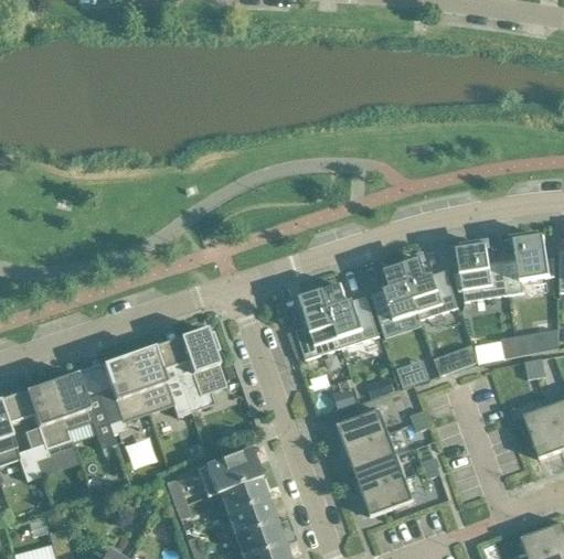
[(515,257),(501,259),(507,292),(523,290),(521,279),(543,276),(553,273),(552,256),(545,257),(542,234),(512,238),(515,257)]
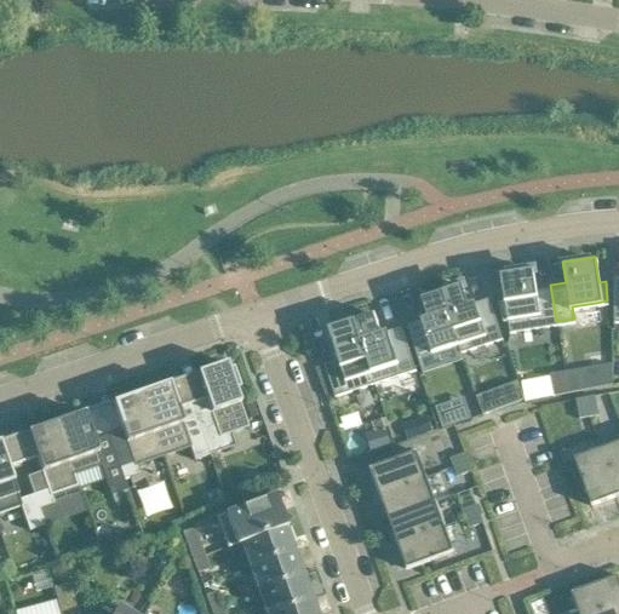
[(556,321),(550,285),(536,287),(532,267),(499,271),(504,297),(497,298),(502,317),(506,316),(509,330),(556,321)]
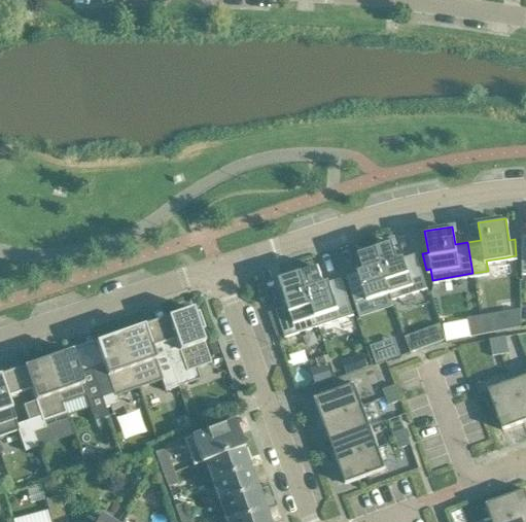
[(392,239),(375,245),(391,297),(426,285),(415,250),(402,254),(402,253),(397,255),(392,239)]
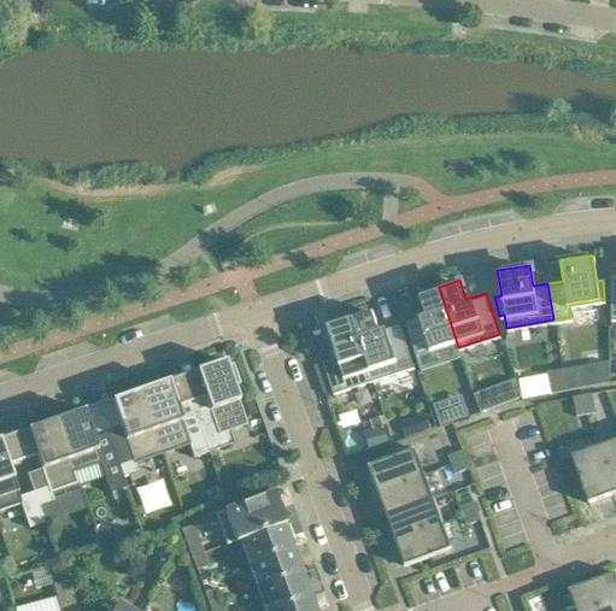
[(458,347),(439,287),(418,293),(424,312),(418,315),(404,319),(415,352),(421,351),(427,366),(461,356),(458,347)]
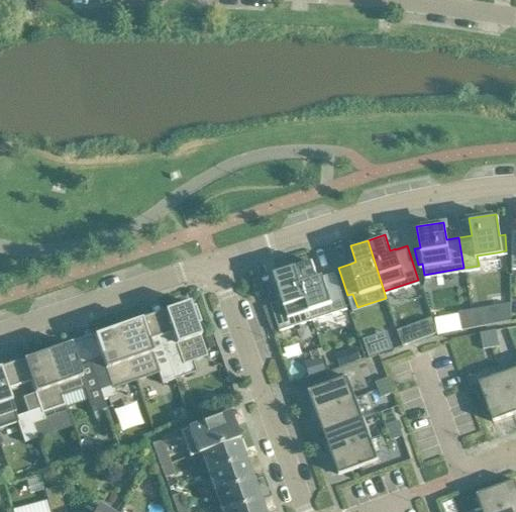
[(311,259),(294,264),(311,316),(345,305),(334,270),(317,275),(311,259)]
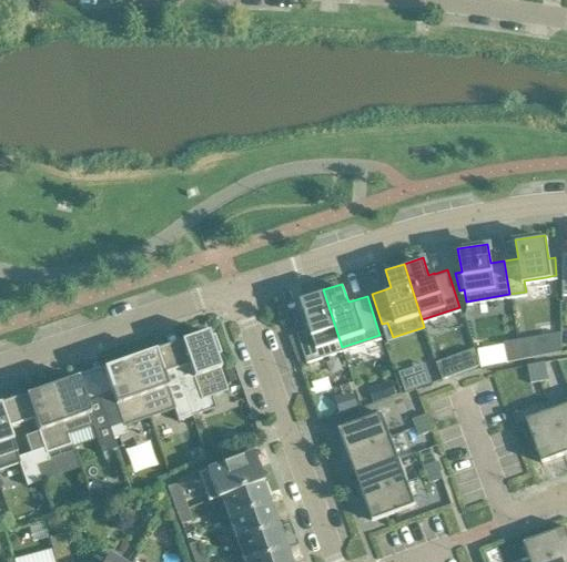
[(342,347),(323,289),(300,297),(309,326),(296,329),(305,359),(342,347)]
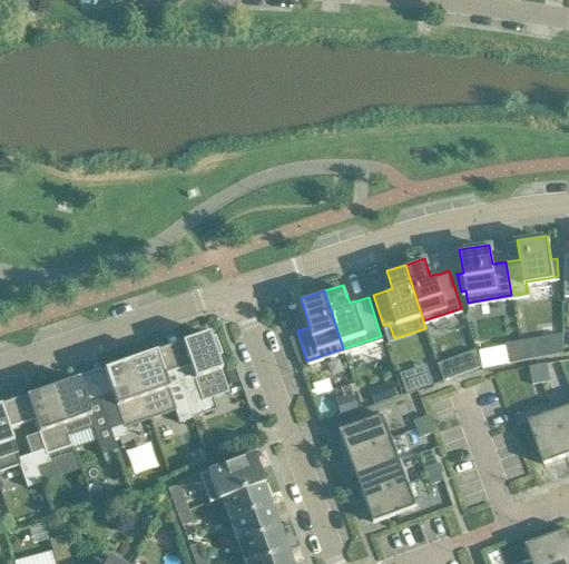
[(207,334),(206,328),(166,343),(175,367),(187,363),(192,375),(179,379),(190,414),(214,405),(211,394),(226,388),(214,353),(219,350),(214,332),(207,334)]
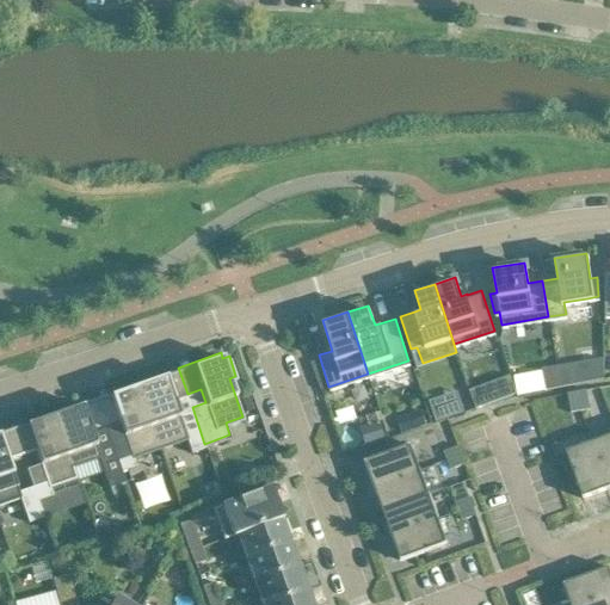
[(603,375),(602,355),(575,358),(555,362),(559,383),(603,375)]
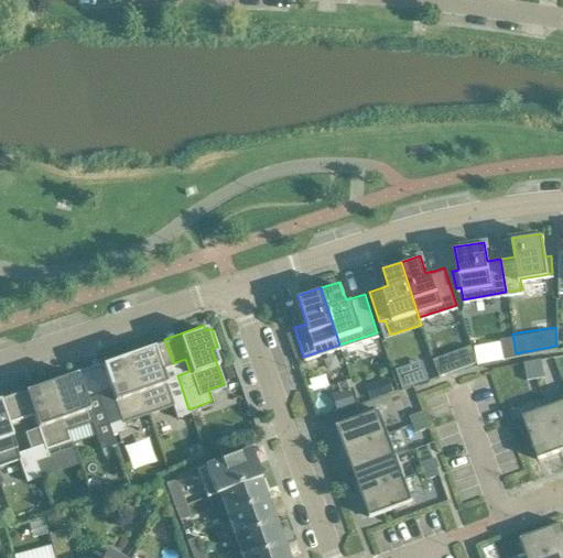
[(516,353),(512,334),(499,336),(502,356),(516,353)]
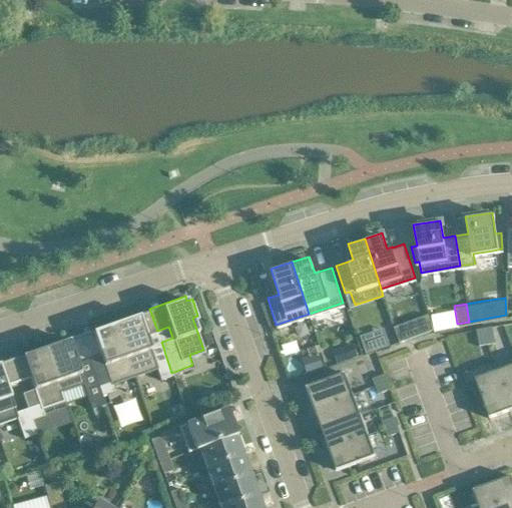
[(157,331),(149,309),(114,321),(133,374),(155,367),(159,377),(171,373),(161,342),(149,346),(145,335),(157,331)]
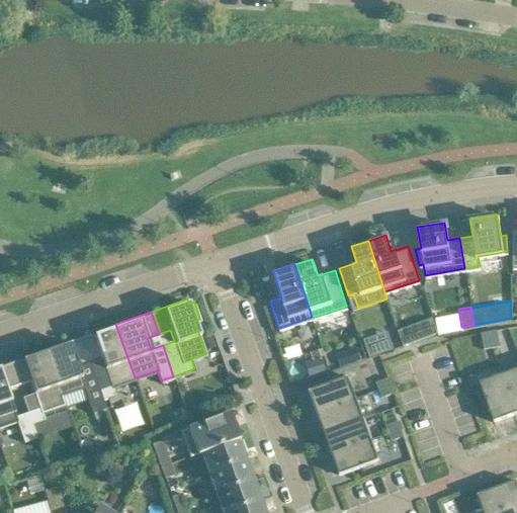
[(431,316),(397,328),(403,343),(427,334),(437,330),(431,316)]
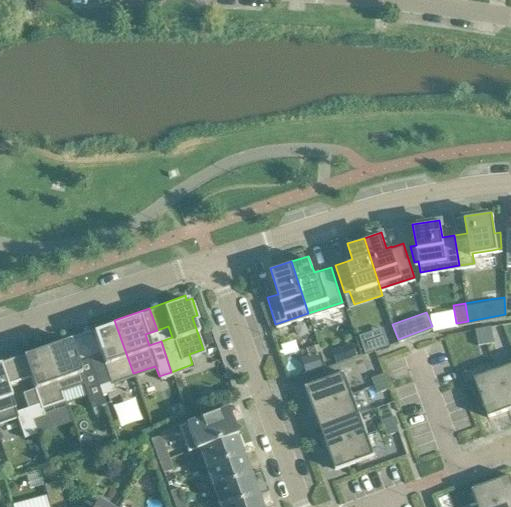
[(133,373),(114,320),(91,328),(98,350),(87,354),(96,380),(100,392),(112,387),(110,381),(133,373)]
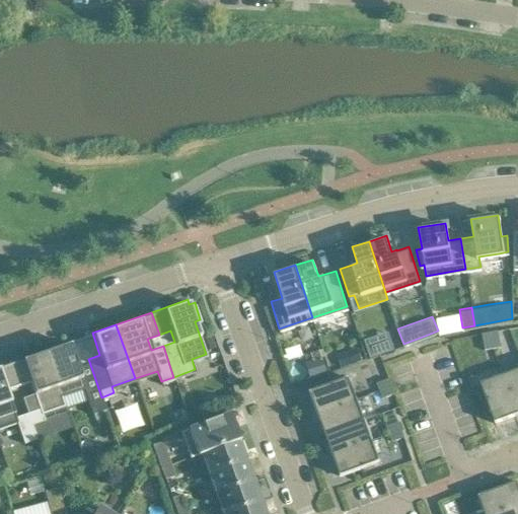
[(500,344),(497,327),(489,328),(492,345),(500,344)]
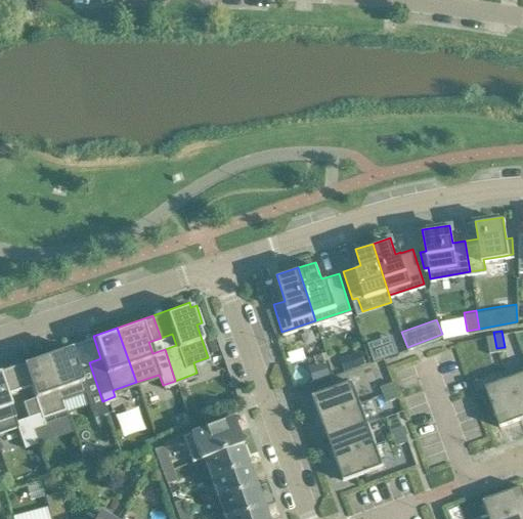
[(496,348),(493,332),(485,334),(488,350),(496,348)]
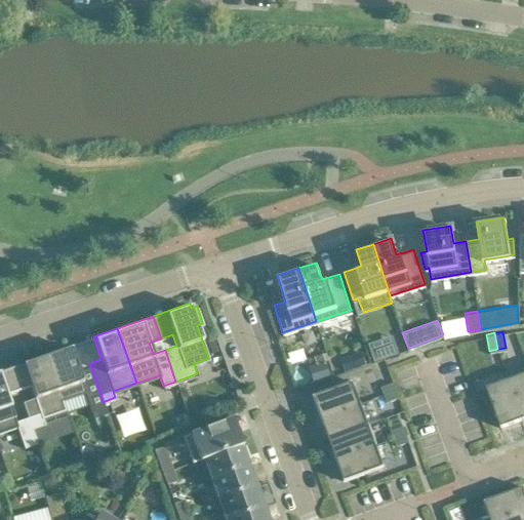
[(379,336),(368,341),(372,355),(385,352),(379,336)]
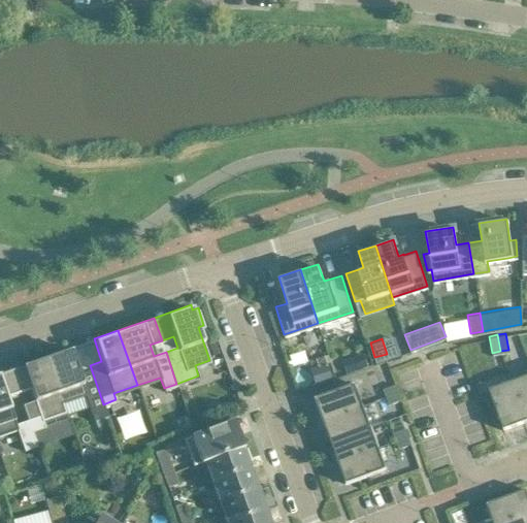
[(86,392),(77,369),(70,347),(45,355),(62,400),(85,392),(86,392)]
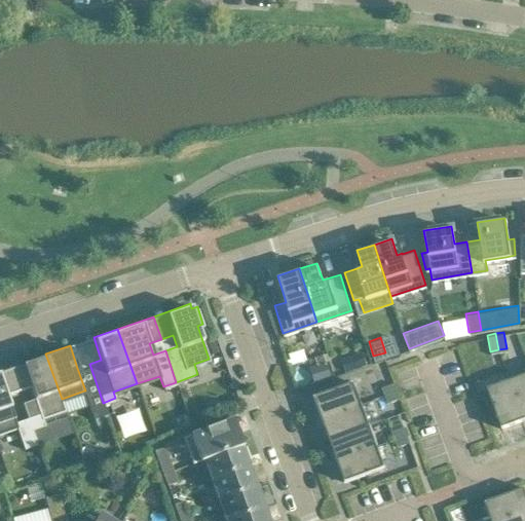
[(362,349),(341,357),(345,370),(367,363),(362,349)]
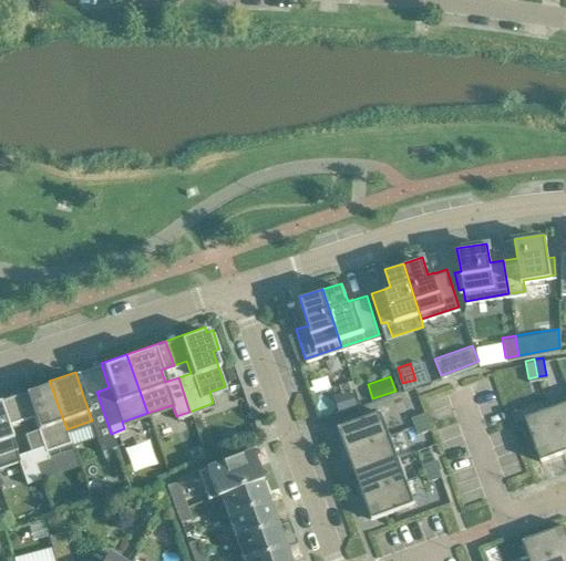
[(67,429),(49,381),(10,395),(19,419),(31,415),(35,427),(23,432),(29,447),(33,460),(47,456),(44,448),(70,440),(67,429)]
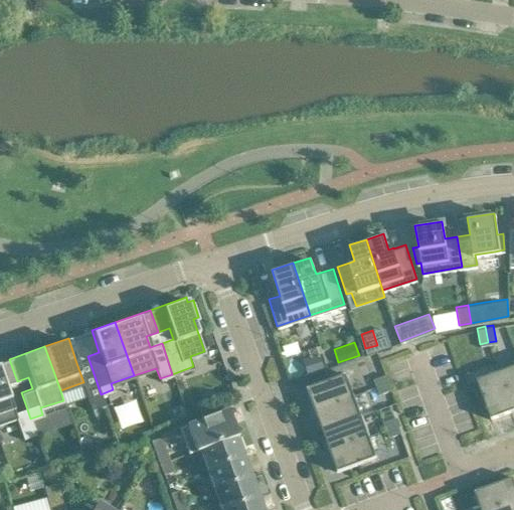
[(314,358),(305,361),(309,371),(323,366),(319,352),(313,354),(314,358)]
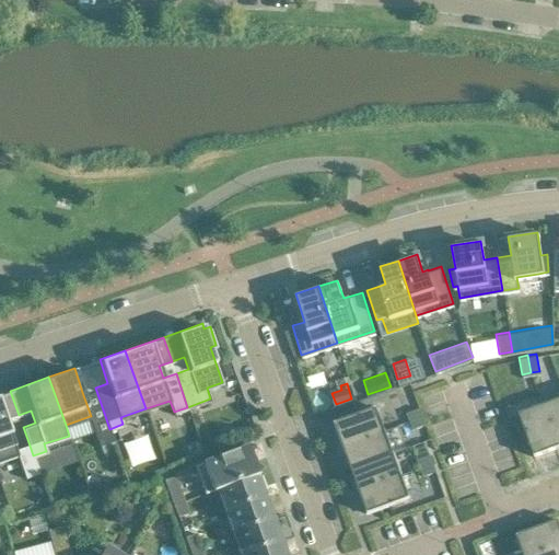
[(95,388),(82,392),(91,416),(90,416),(100,443),(113,439),(109,429),(105,416),(95,388)]
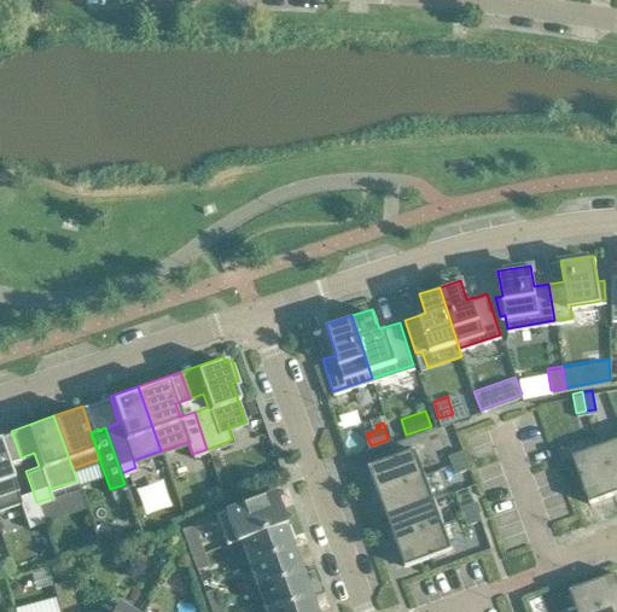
[(21,458),(11,431),(0,435),(0,506),(18,500),(27,524),(42,519),(36,502),(31,488),(17,493),(6,462),(21,458)]
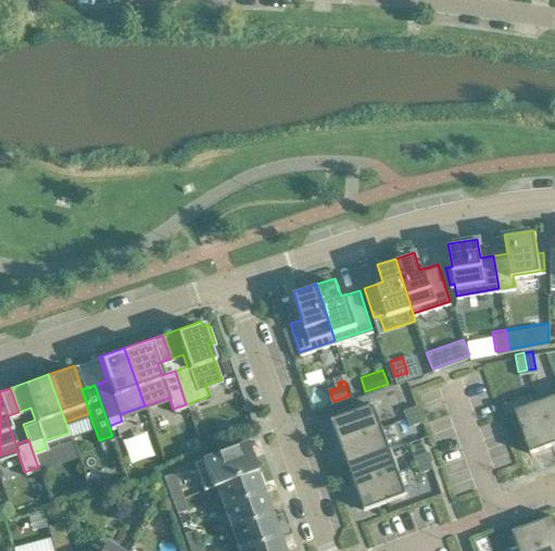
[(554,439),(554,392),(538,399),(553,441),(554,439)]
